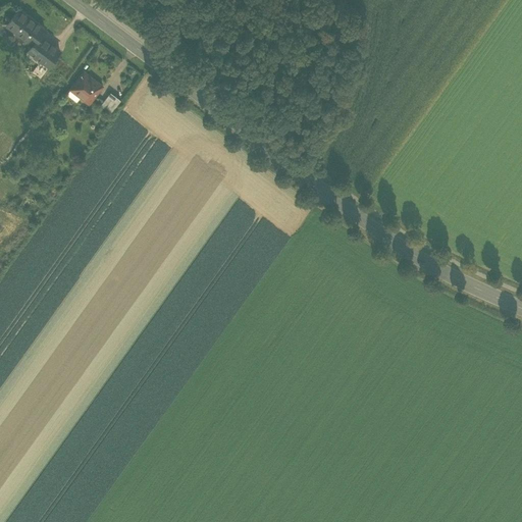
[(7,24),(33,45),(40,36),(45,30),(19,9),(7,24)]
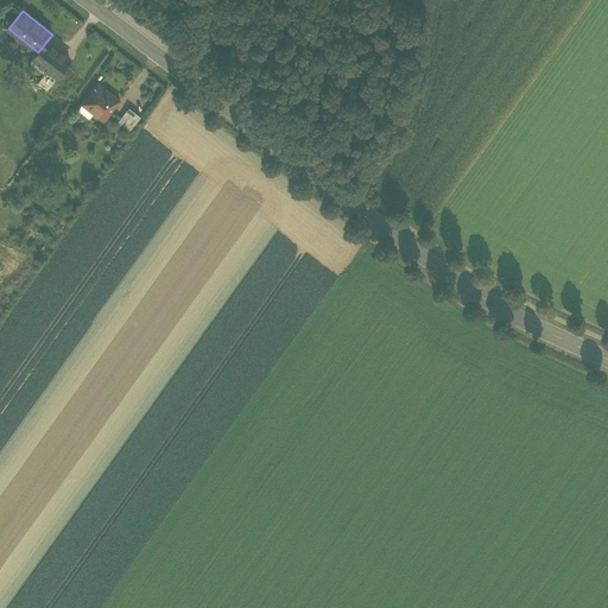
[(32,59),(36,62),(44,50),(64,65),(70,58),(46,42),(38,52),(32,59)]
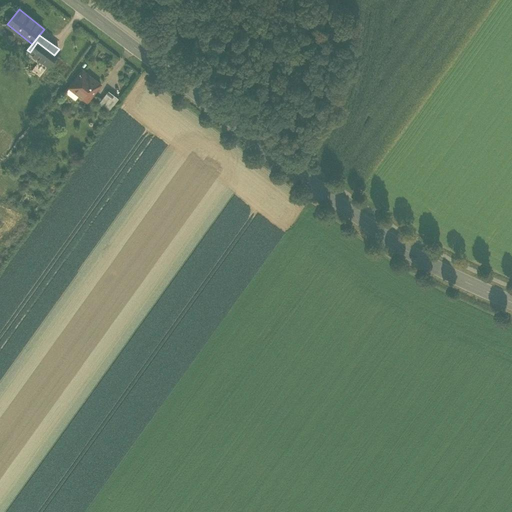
[(47,65),(54,55),(37,42),(30,52),(39,59),(47,65)]
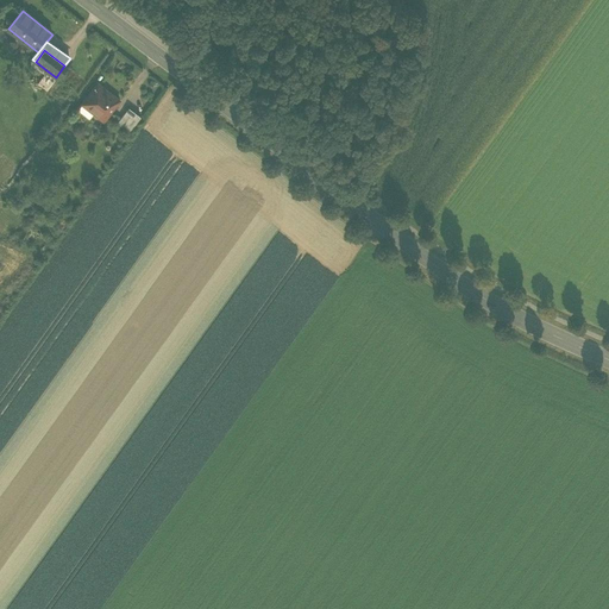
[(38,82),(46,89),(56,77),(46,70),(38,82)]
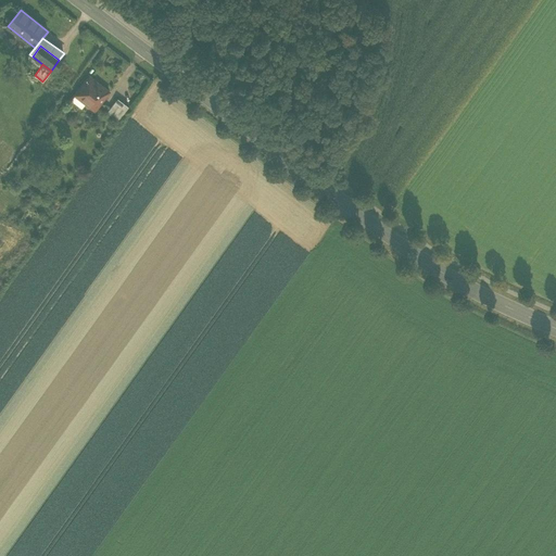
[(109,91),(89,76),(75,95),(85,103),(95,110),(109,91)]
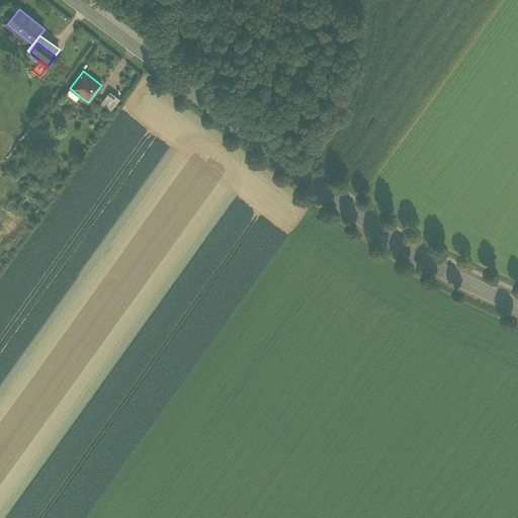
[(79,96),(70,88),(66,93),(76,101),(79,96)]
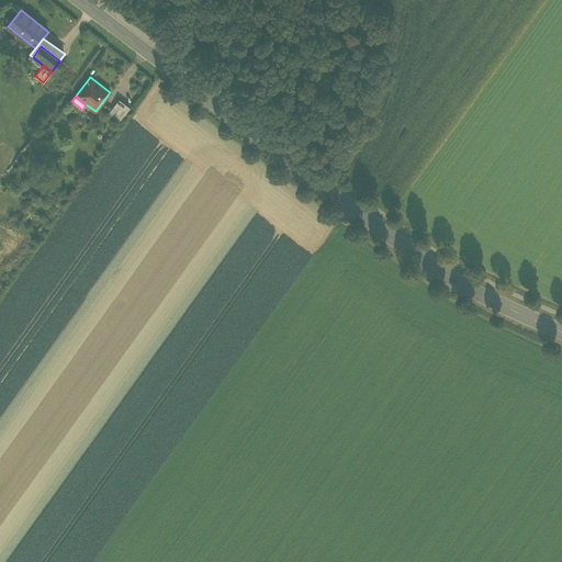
[(119,99),(109,113),(120,121),(130,108),(119,99)]
